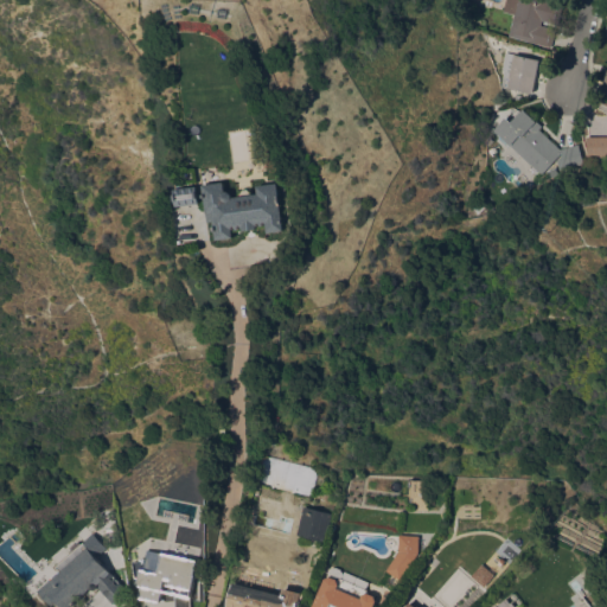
[(509,36),(515,14),(503,11),(505,0),(554,0),(563,2),(558,24),(542,20),(541,25),(556,29),(551,48),(509,36)]
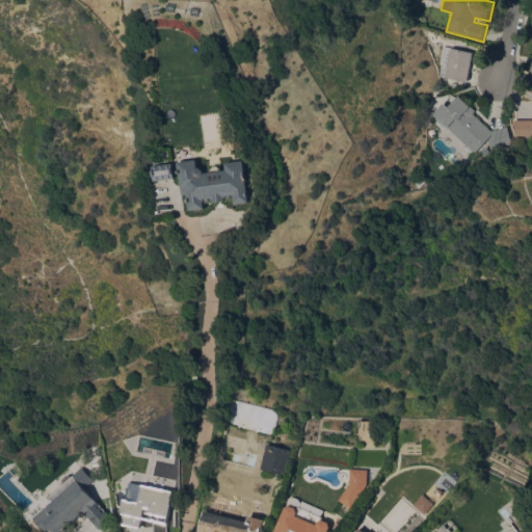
[(443,46),(452,48),(454,42),(471,45),(470,51),(473,52),(467,81),(439,75),(442,62),(440,60),(443,46)]
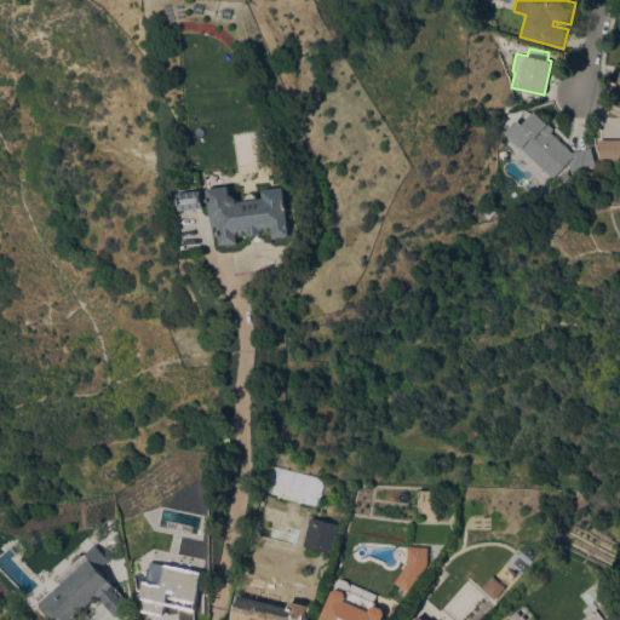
[(552,178),(521,147),(518,149),(509,139),(510,138),(504,132),(517,119),(522,124),(534,110),(547,124),(547,122),(554,128),(551,131),(572,151),(591,147),(596,166),(572,172),(569,164),(574,159),(573,156),(552,178)]
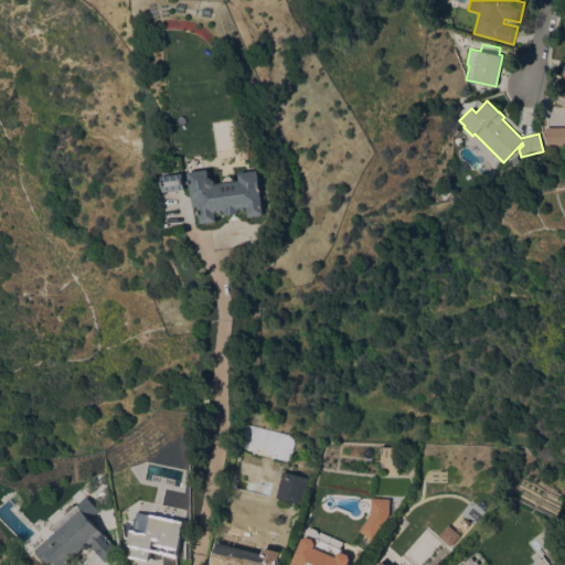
[(564,126),(564,146),(546,146),(546,126),(564,126)]
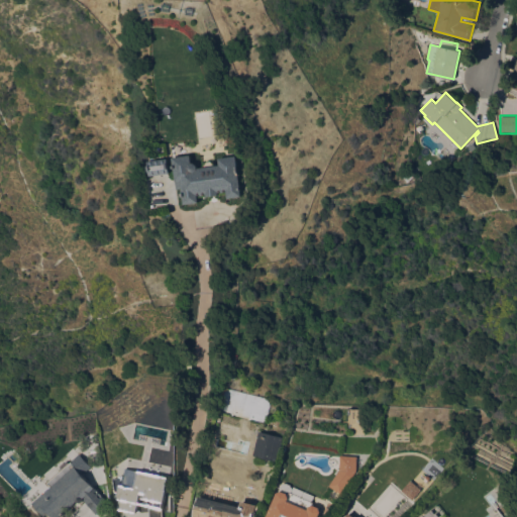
[(243,196),(229,198),(228,191),(219,192),(219,195),(208,196),(207,194),(198,195),(199,202),(186,203),(184,187),(178,188),(176,176),(177,176),(174,157),(192,154),(193,163),(195,163),(198,165),(199,168),(203,168),(204,165),(206,162),(209,161),(212,161),(215,163),(216,166),(221,165),(220,158),(237,156),(243,196)]
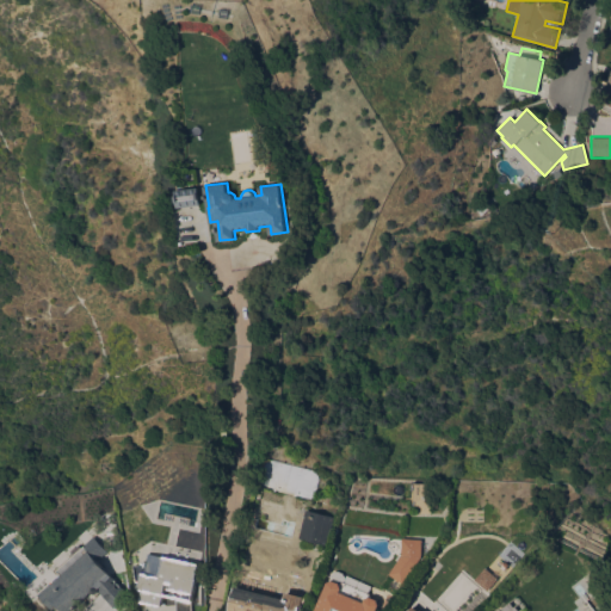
[(199,186),(202,204),(180,207),(178,190),(199,186)]
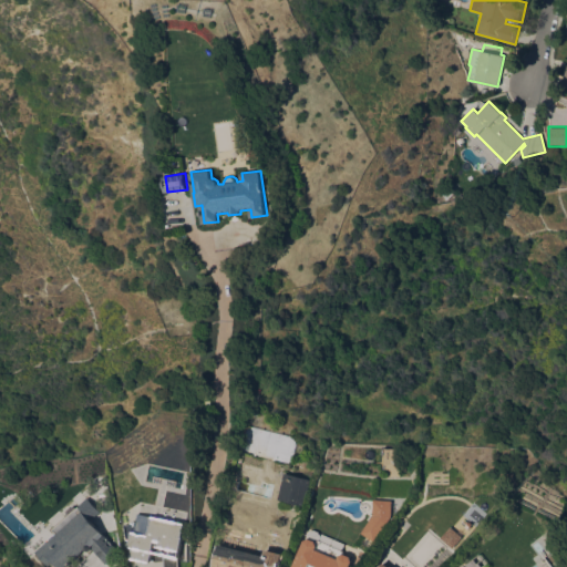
[(277,500),(285,472),(311,478),(307,495),(306,495),(302,506),(277,500)]
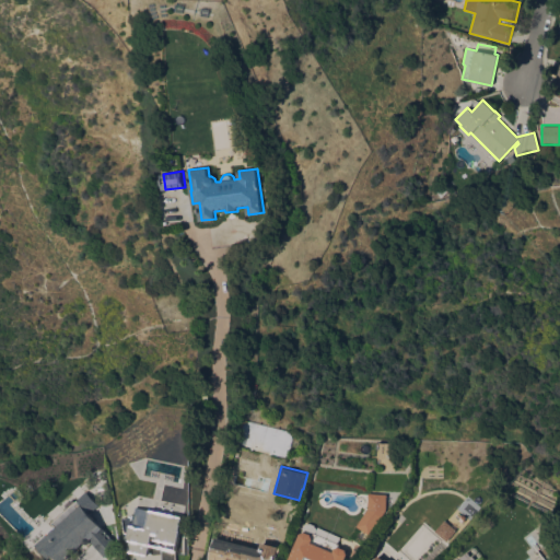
[(97,506),(86,490),(77,497),(88,513),(97,506)]
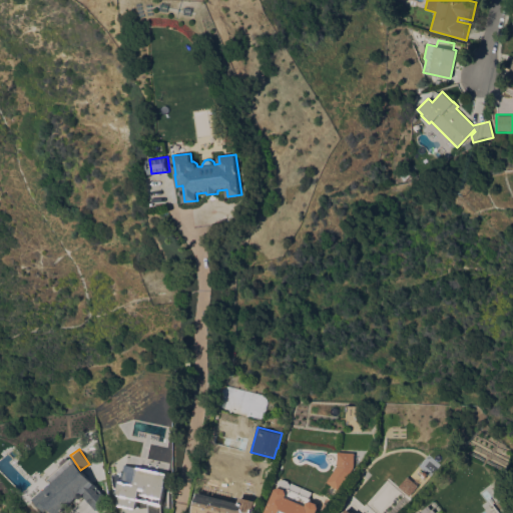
[(108,499),(96,510),(83,496),(83,497),(82,498),(81,498),(80,498),(79,498),(78,498),(77,497),(59,512),(53,512),(48,507),(44,509),(34,497),(75,462),(108,499)]
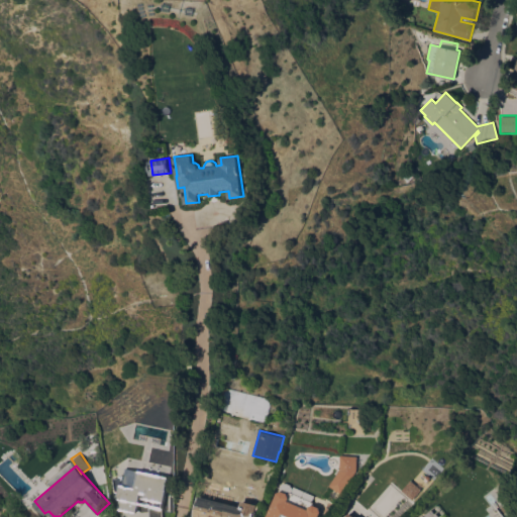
[(163,516),(149,516),(149,507),(152,507),(154,501),(140,497),(136,513),(119,509),(120,507),(117,506),(119,501),(121,501),(121,500),(118,499),(119,492),(115,493),(114,478),(119,478),(119,476),(122,477),(122,475),(123,475),(125,468),(169,478),(166,489),(167,489),(163,508),(163,516)]
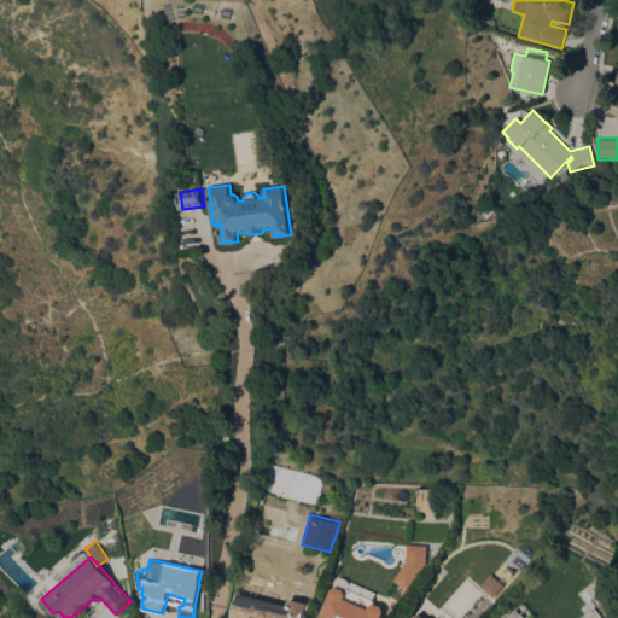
[(494,598),(481,586),(491,573),(503,586),(494,598)]
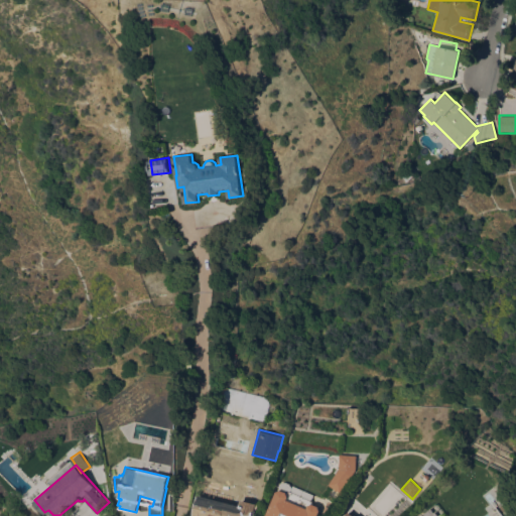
[(281,490),(287,492),(291,491),(312,500),(313,504),(319,506),(320,510),(317,515),(266,515),(277,492),(281,490)]
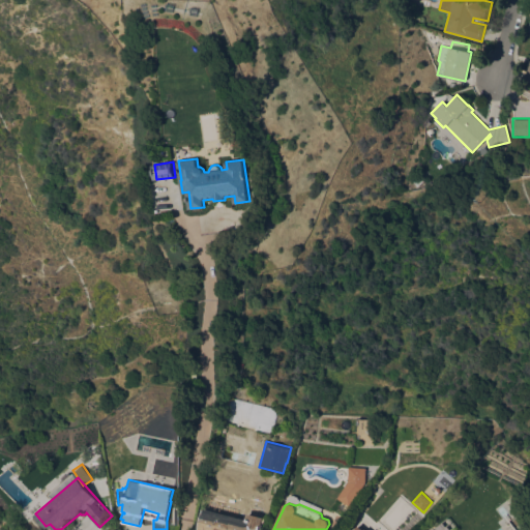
[(264,518),(260,529),(199,529),(205,508),(245,519),(246,512),(262,517),(264,518)]
